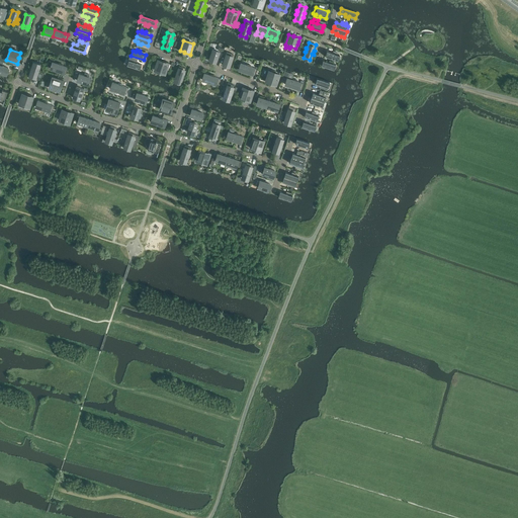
[(209,50),(207,55),(210,56),(209,60),(216,63),(220,52),(212,50),(212,51),(209,50)]
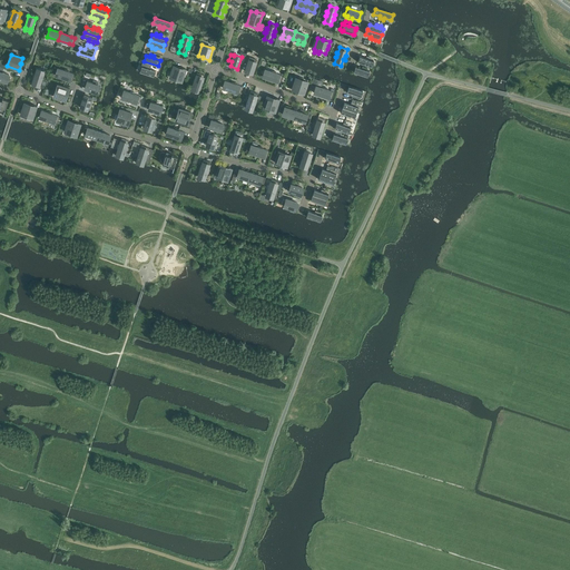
[(360,56),(357,61),(372,67),(374,61),(371,59),(371,58),(366,56),(366,58),(360,56)]
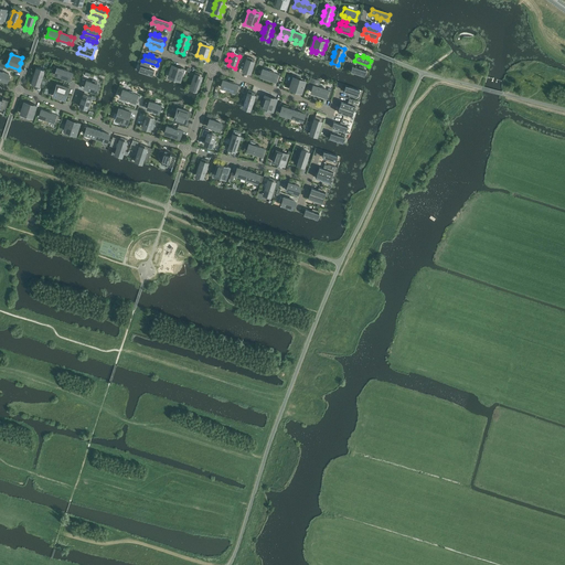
[(243,71),(251,73),(255,59),(247,56),(243,71)]
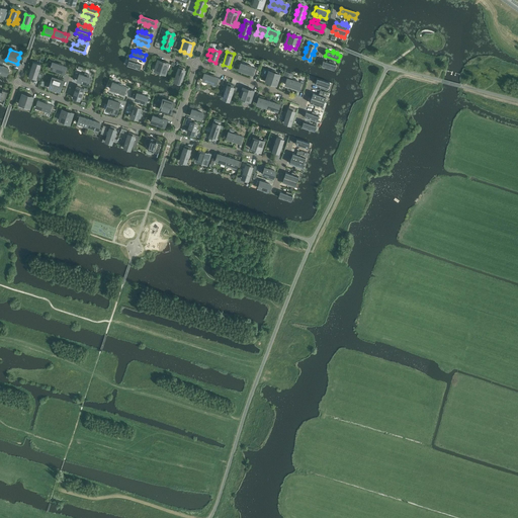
[(130,57),(126,65),(140,69),(142,64),(137,63),(138,59),(130,57)]
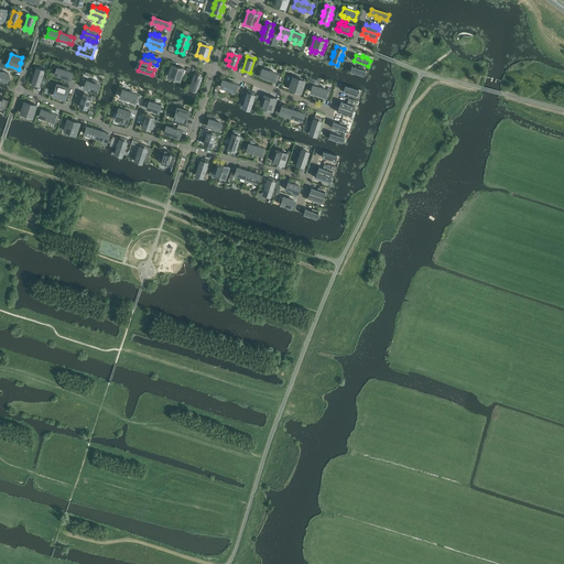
[(172,65),(169,76),(180,80),(184,68),(177,66),(177,67),(172,65)]
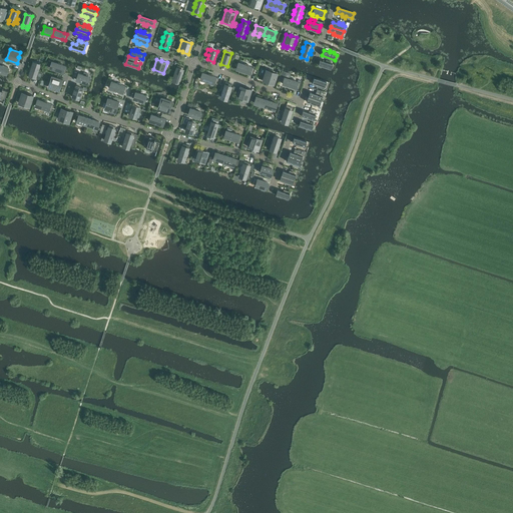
[(320,59),(318,64),(331,69),(333,64),(330,63),(330,61),(326,60),(326,61),(320,59)]
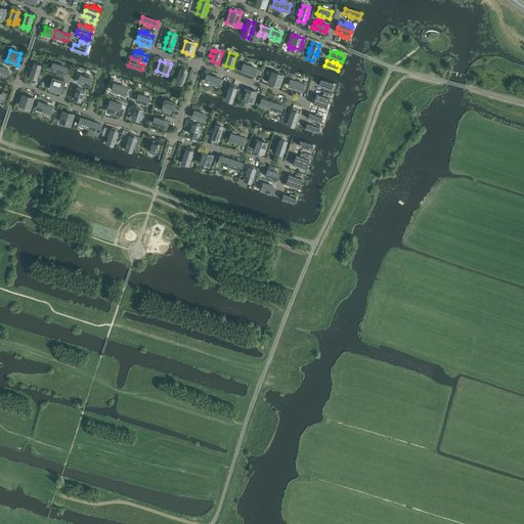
[(0,73),(6,76),(8,69),(2,67),(3,62),(0,61),(0,73)]
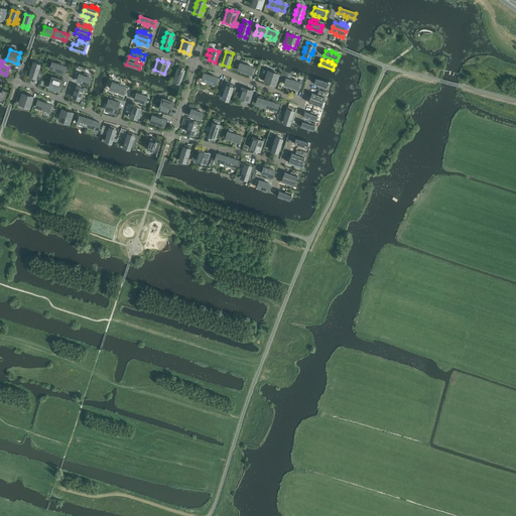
[(66,74),(68,68),(61,66),(62,63),(58,62),(58,63),(52,61),(50,69),(56,71),(55,72),(59,73),(59,72),(66,74)]
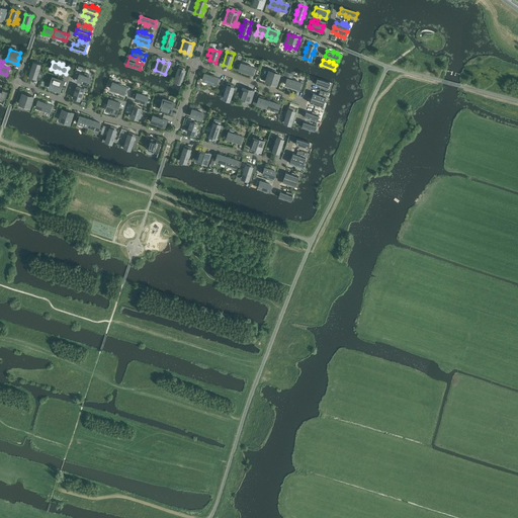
[(28,78),(35,80),(36,74),(38,75),(39,71),(38,71),(40,65),(33,63),(31,69),(30,68),(29,72),(30,72),(28,78)]
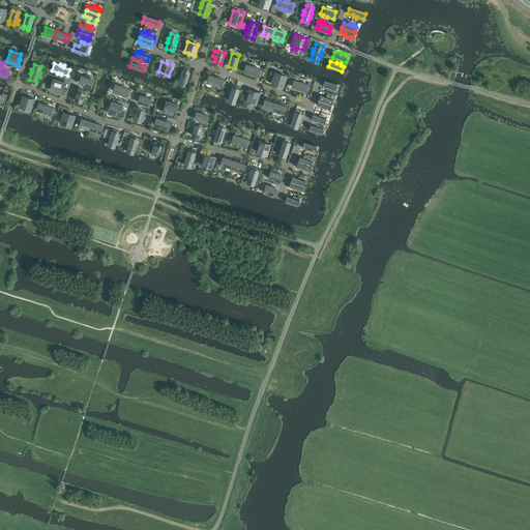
[(261,77),(263,70),(256,68),(257,67),(253,65),(253,67),(246,65),(244,71),(251,74),(249,75),(254,76),(254,75),(261,77)]
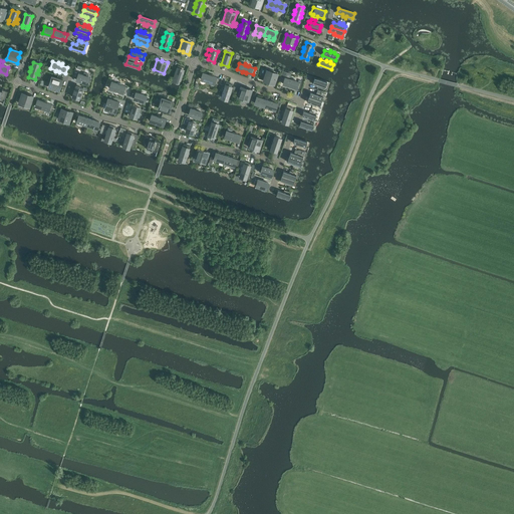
[(184,67),(178,65),(176,71),(175,70),(174,74),(175,74),(173,80),(179,82),(181,76),(182,77),(184,73),(182,73),(184,67)]
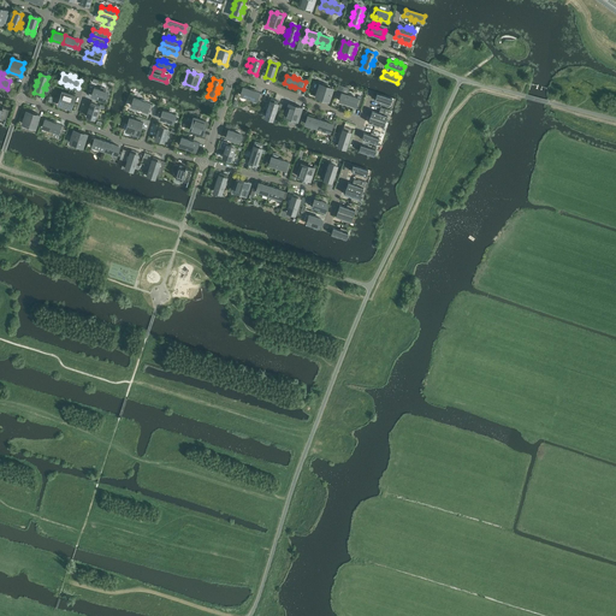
[(329,101),(332,88),(326,87),(326,84),(321,82),(321,84),(320,84),(315,96),(321,98),(321,99),(329,101)]
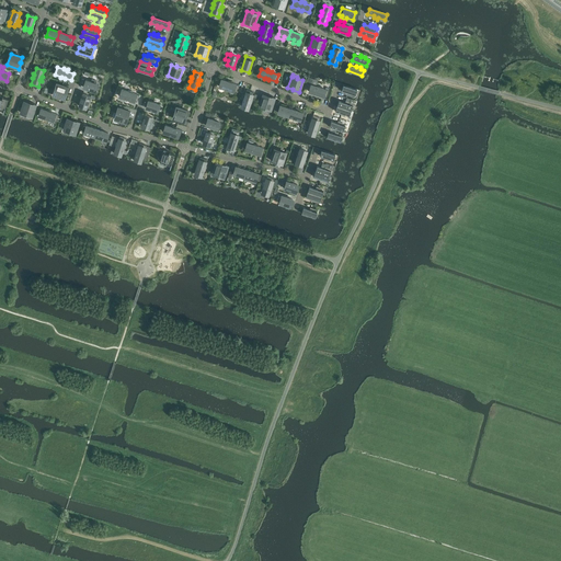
[(86,80),(83,88),(94,91),(95,90),(98,91),(100,86),(96,84),(98,83),(95,83),(96,81),(92,79),(91,82),(86,80)]
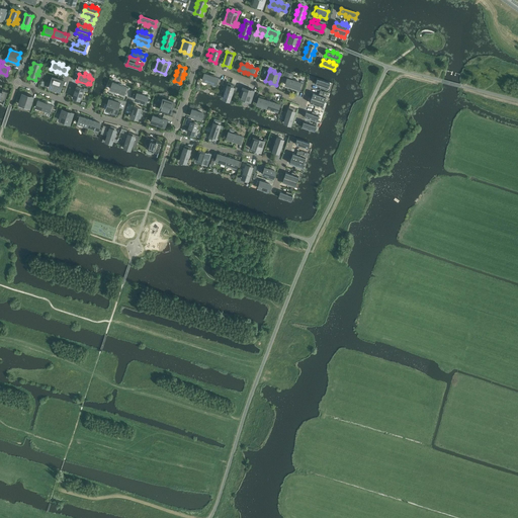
[(204,74),(202,80),(208,82),(207,83),(211,84),(211,83),(219,85),(221,79),(213,77),(214,76),(210,74),(210,76),(204,74)]
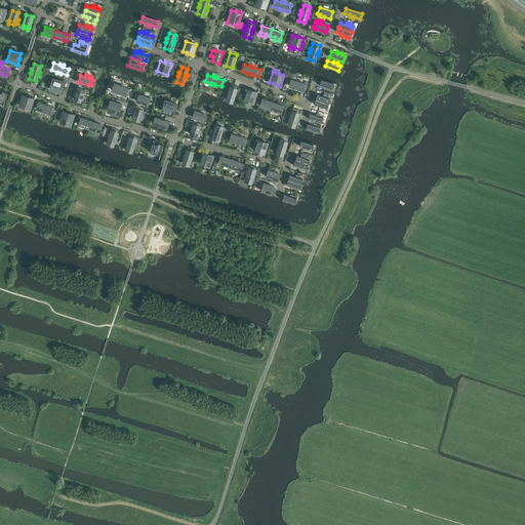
[(53,78),(49,89),(59,92),(62,87),(63,88),(65,82),(53,78)]
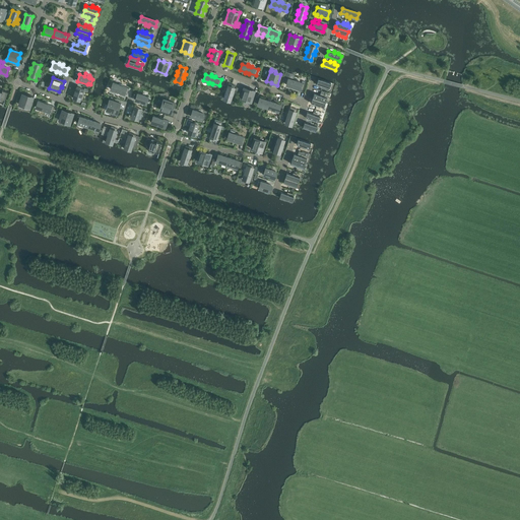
[(303,90),(305,84),(298,81),(299,80),(295,79),(295,80),(288,78),(287,82),(286,85),(293,86),(291,88),(296,89),(296,88),(303,90)]
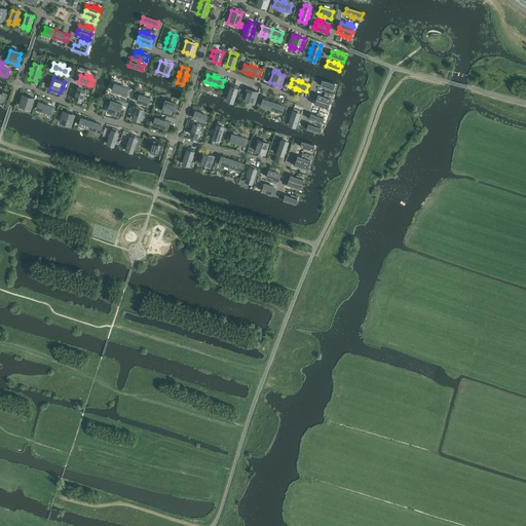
[(322,79),(320,84),(323,85),(323,87),(325,88),(324,88),(327,89),(332,91),(333,89),(335,84),(322,79)]
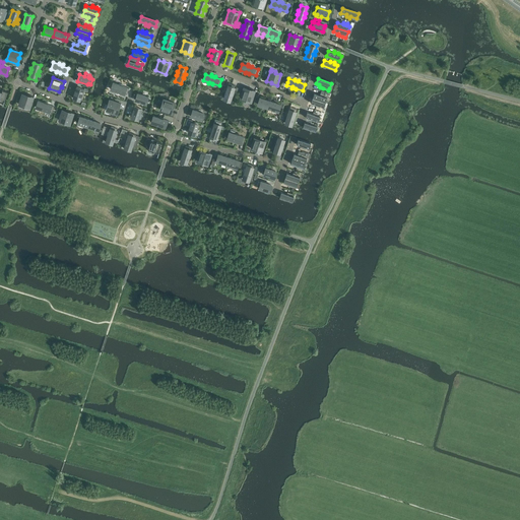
[(127,94),(129,88),(123,86),(123,85),(119,83),(119,84),(113,83),(111,89),(117,91),(117,92),(120,93),(120,92),(127,94)]
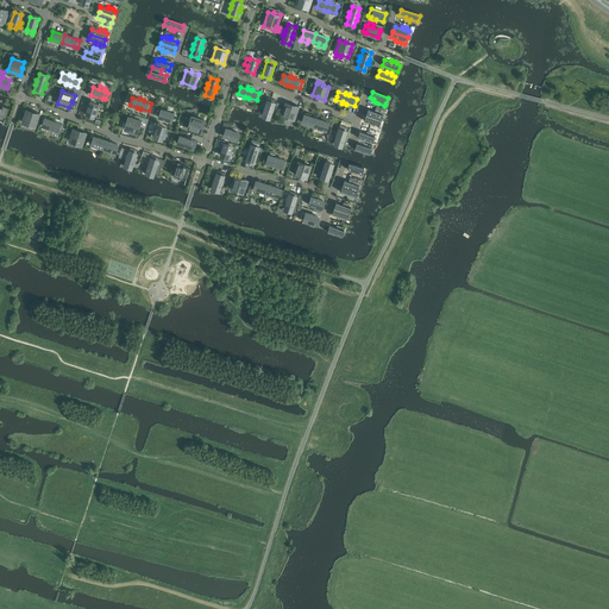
[(264,108),(262,115),(269,118),(271,111),(272,112),(275,107),(272,107),(275,100),(268,98),(265,105),(264,104),(263,108),(264,108)]
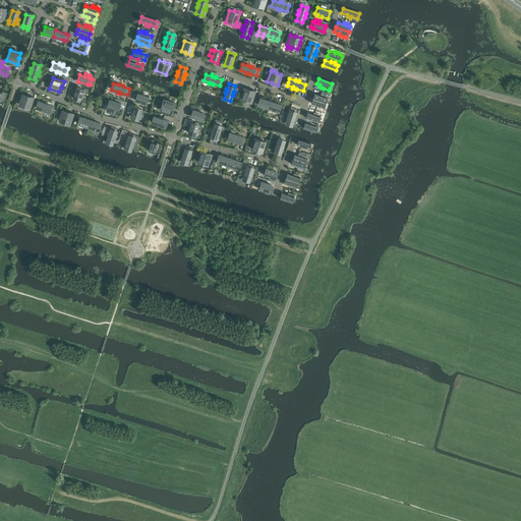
[(73,98),(80,100),(80,99),(82,100),(84,95),(82,95),(83,90),(77,88),(73,98)]
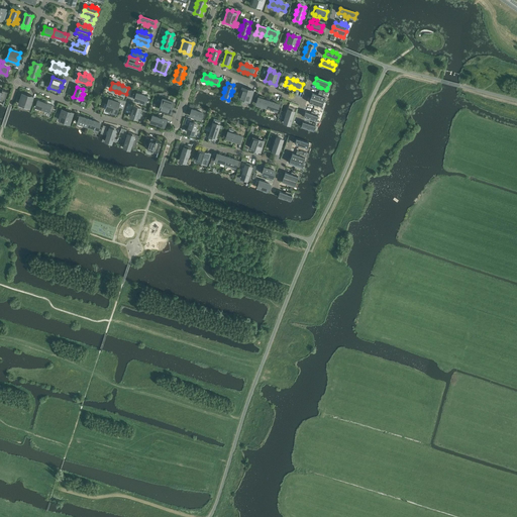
[(242,87),(238,97),(244,99),(243,102),(248,104),(253,90),(247,88),(247,89),(242,87)]
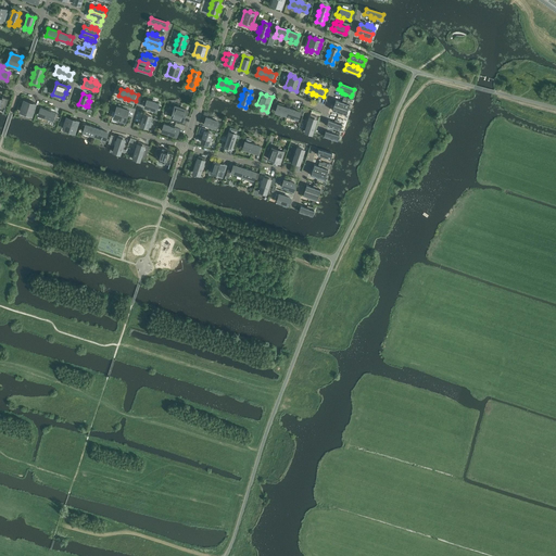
[(155,111),(159,103),(147,100),(144,108),(155,111)]
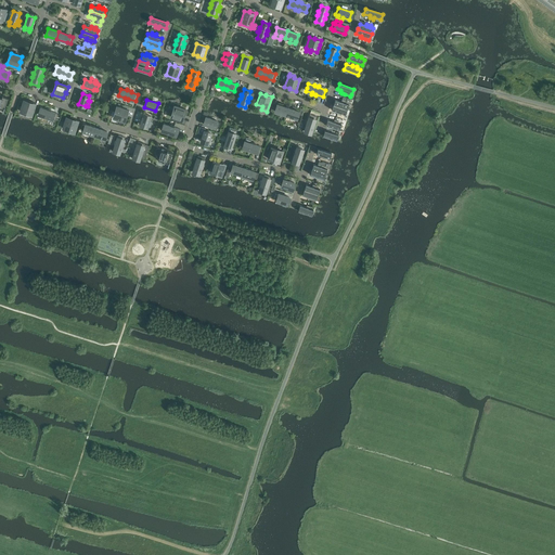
[(335,100),(333,105),(347,110),(349,104),(346,103),(346,101),(343,100),(341,102),(335,100)]
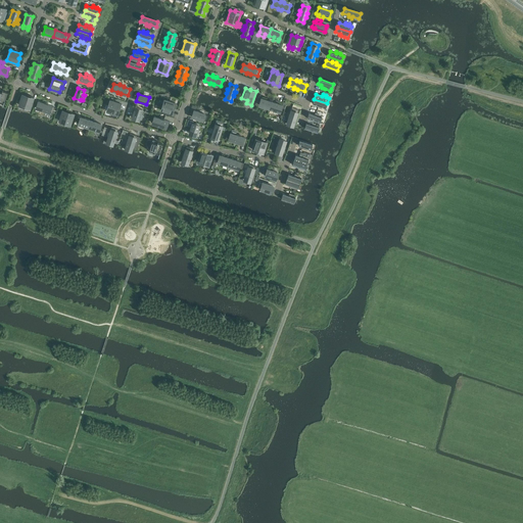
[(30,108),(34,97),(28,95),(28,96),(22,95),(19,105),(30,108)]
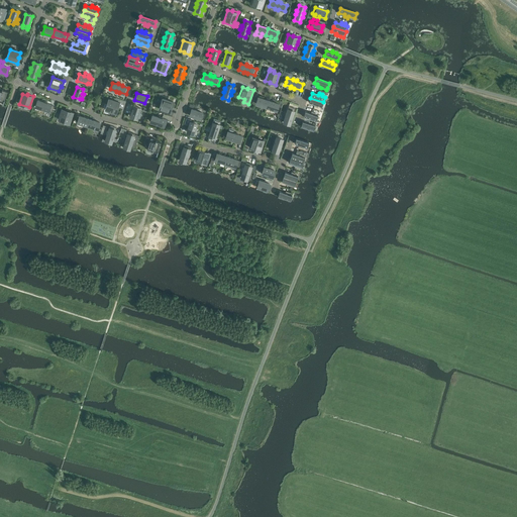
[(259,97),(256,104),(266,107),(269,100),(259,97)]
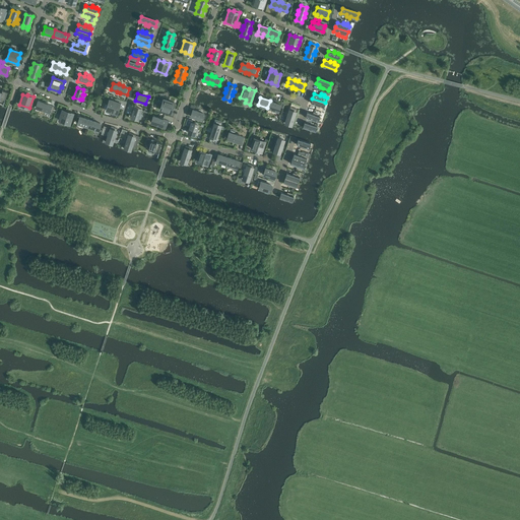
[(320,106),(323,107),(325,103),(312,99),(311,103),(317,105),(316,107),(320,108),(320,106)]
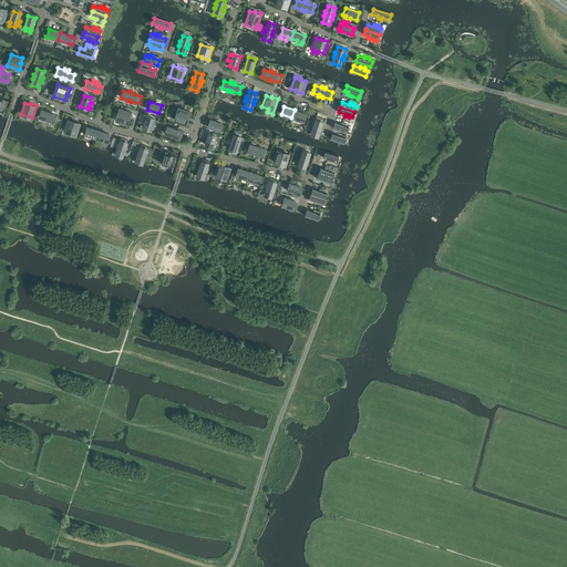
[(130,119),(132,113),(120,109),(115,121),(126,124),(129,119),(130,119)]
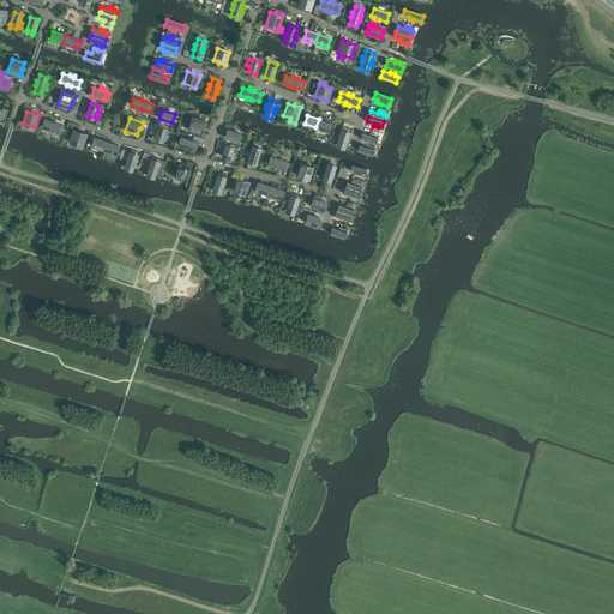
[(205,121),(193,118),(190,130),(203,134),(205,127),(204,127),(205,121)]
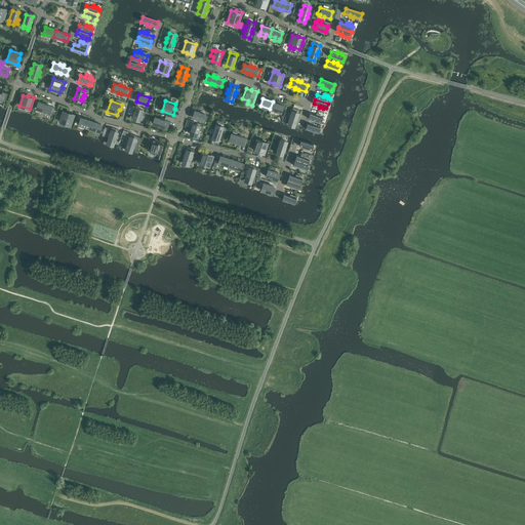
[(281,112),(283,106),(273,102),(270,109),(275,110),(274,113),(279,114),(280,112),(281,112)]
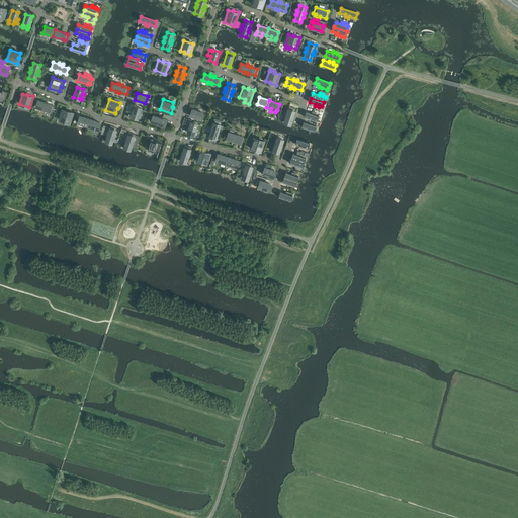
[(37,101),(35,107),(41,109),(41,110),(45,111),(46,110),(52,112),(54,106),(48,104),(48,103),(45,101),(44,102),(37,101)]
